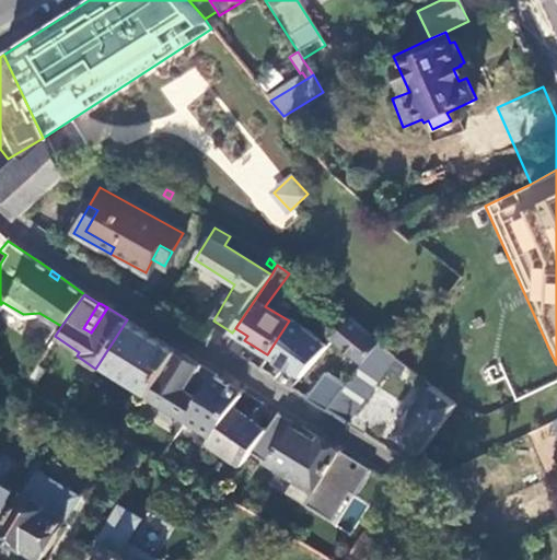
[(291,317),(289,321),(267,354),(283,365),(300,376),(327,346),(291,317)]
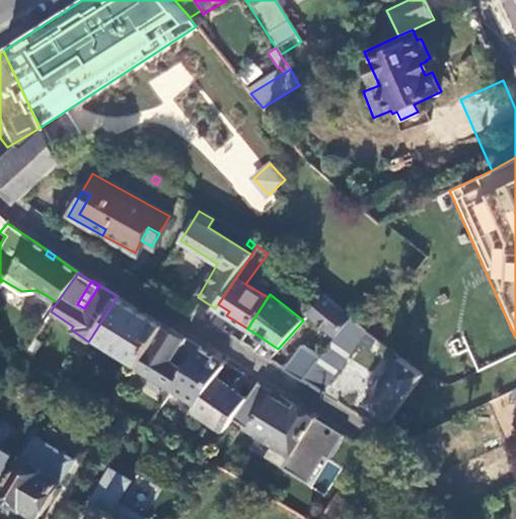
[(137,308),(118,296),(92,336),(138,364),(162,324),(137,308)]
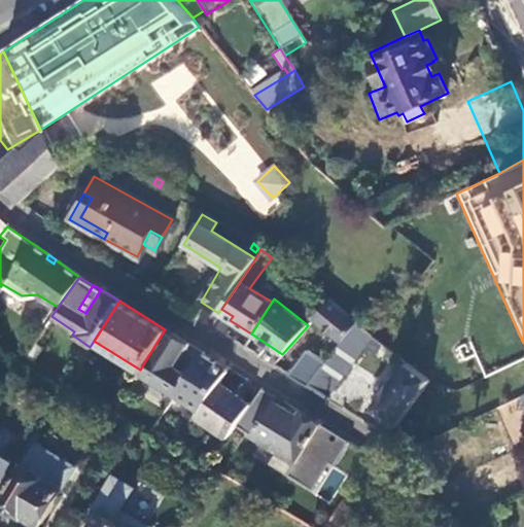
[(329,302),(313,320),(324,328),(329,334),(326,338),(325,338),(335,345),(354,322),(329,302)]
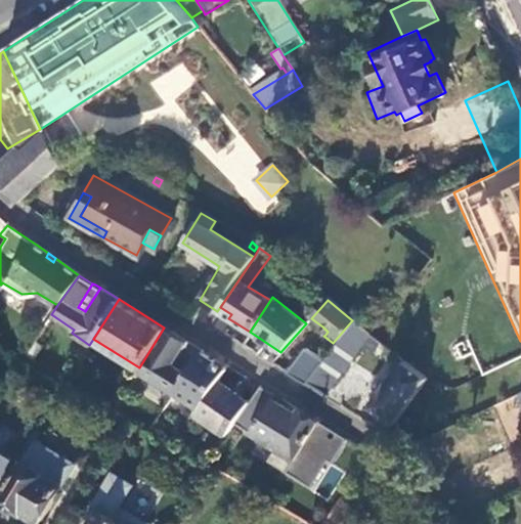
[(217,311),(228,318),(231,314),(220,307),(217,311)]
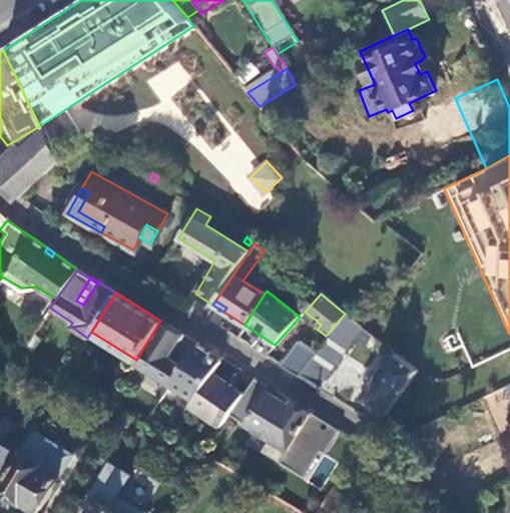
[(362,328),(345,314),(303,370),(298,377),(316,388),(353,340),(362,328)]
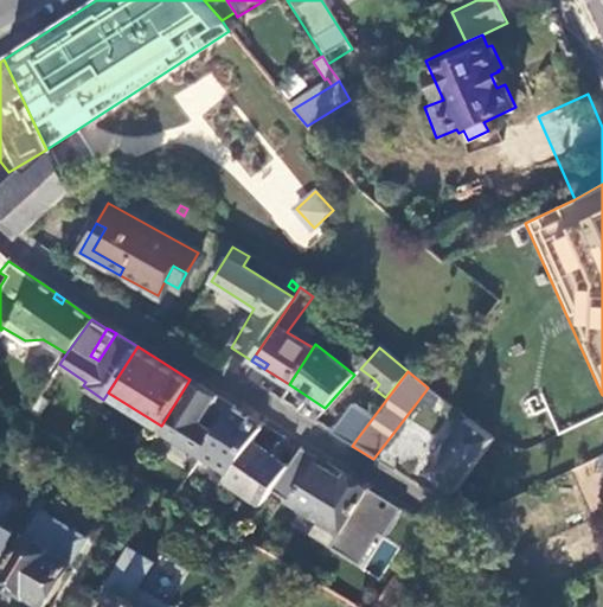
[(369,384),(376,389),(379,384),(373,378),(369,384)]
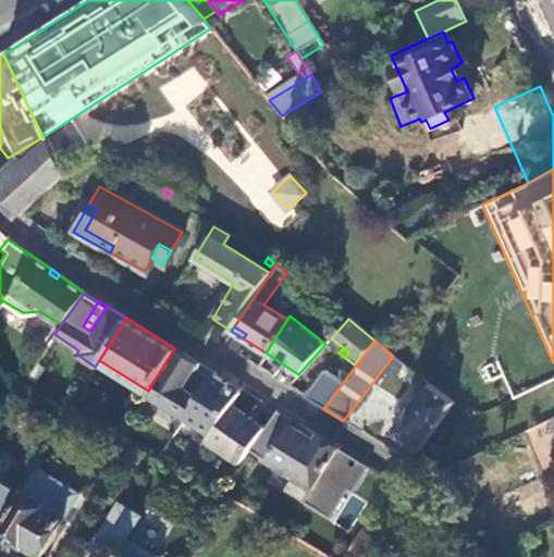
[(183,386),(199,363),(186,355),(174,348),(148,391),(146,393),(150,396),(183,417),(185,413),(197,396),(183,386)]
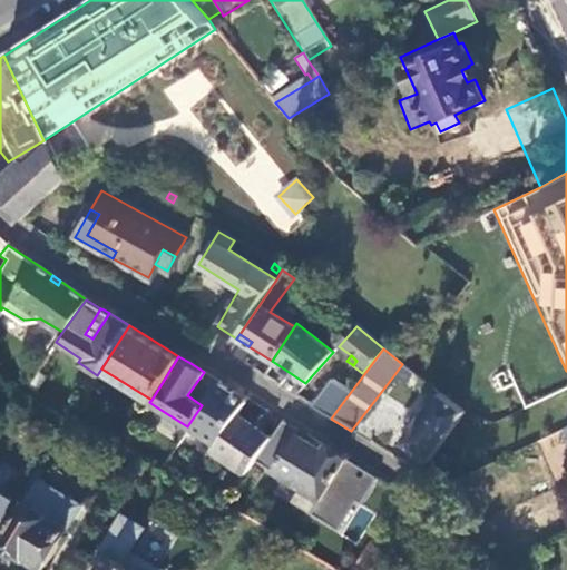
[(402,364),(392,377),(402,384),(412,372),(402,364)]
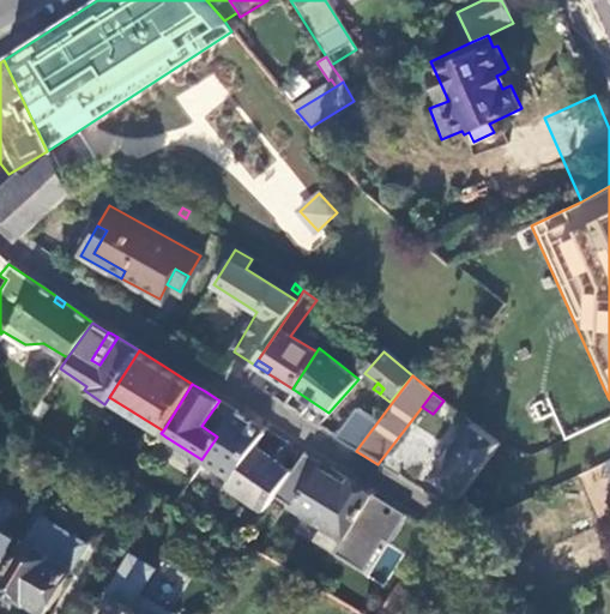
[(219,401),(201,426),(217,437),(235,410),(228,405),(219,401)]
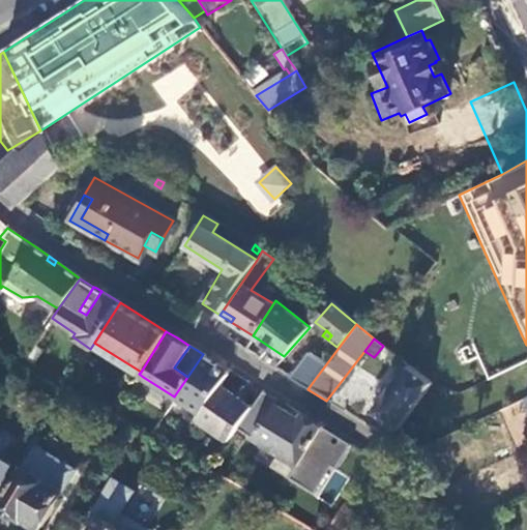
[(284,356),(268,346),(266,350),(282,359),(284,356)]
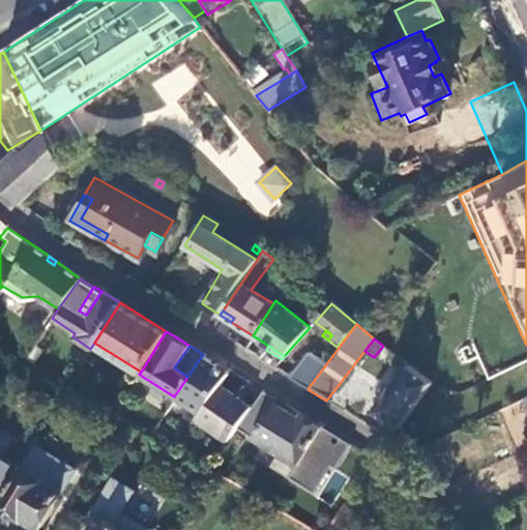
[(187,377),(176,393),(201,409),(216,385),(227,369),(218,363),(203,354),(187,377)]
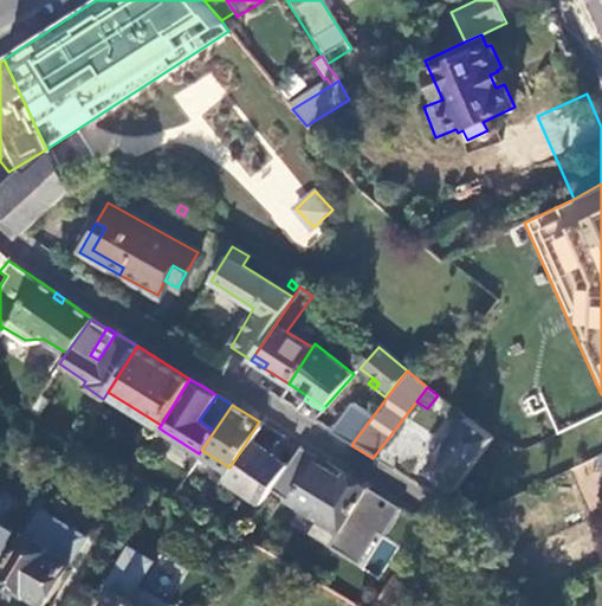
[(337,416),(328,431),(351,445),(357,437),(351,433),(355,427),(337,416)]
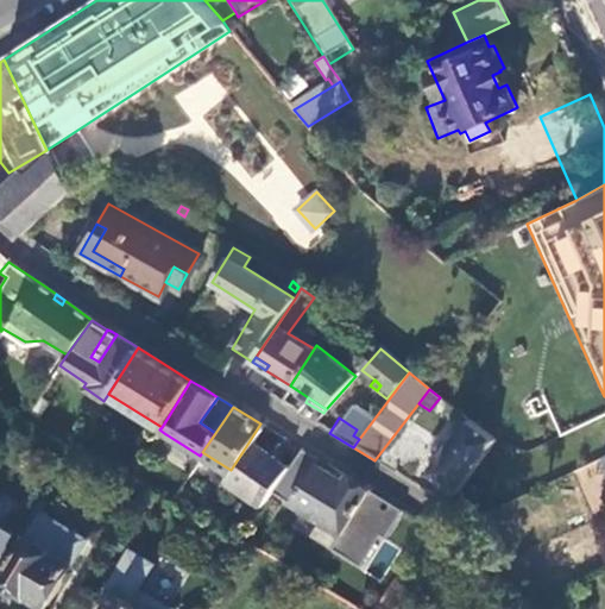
[(436,489),(451,500),(493,440),(467,420),(429,473),(440,482),(436,489)]
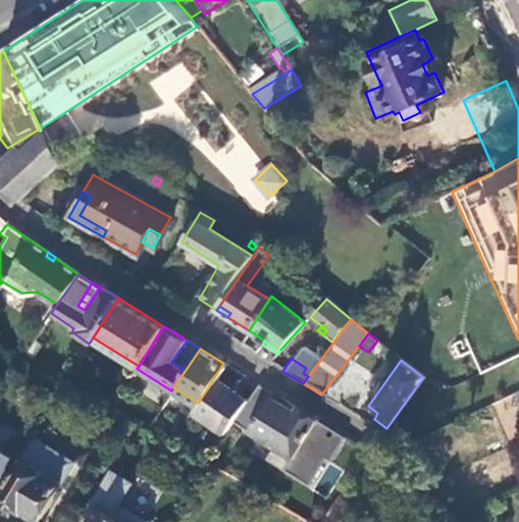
[(247,401),(213,379),(198,403),(191,413),(224,433),(232,421),(247,401)]
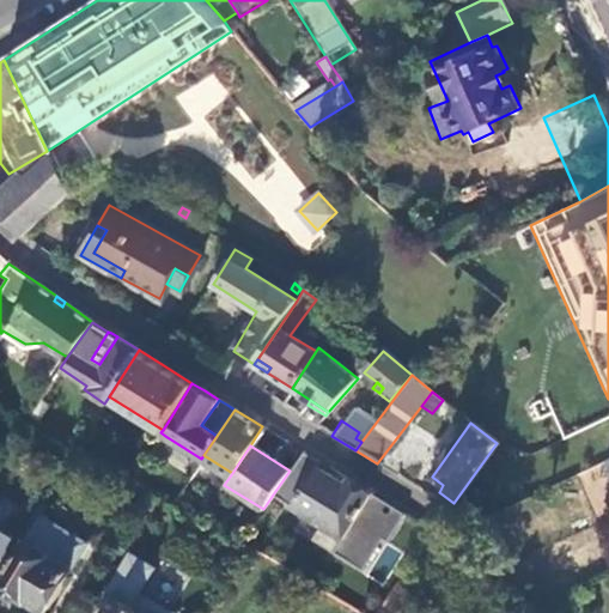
[(290,471),(273,495),(292,507),(316,467),(320,462),(303,451),(290,471)]
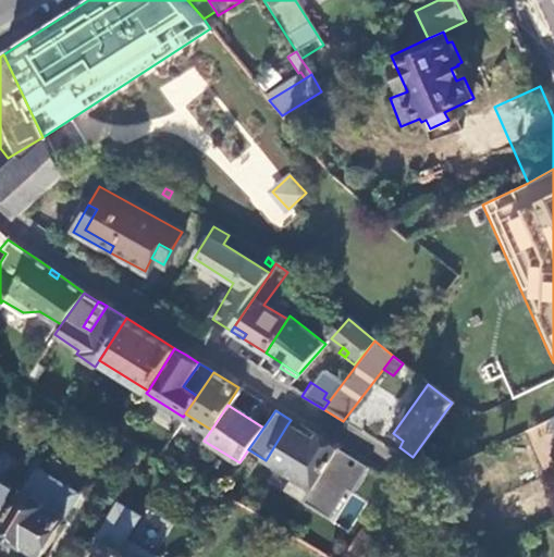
[(120,434),(128,421),(117,415),(109,426),(113,430),(120,434)]
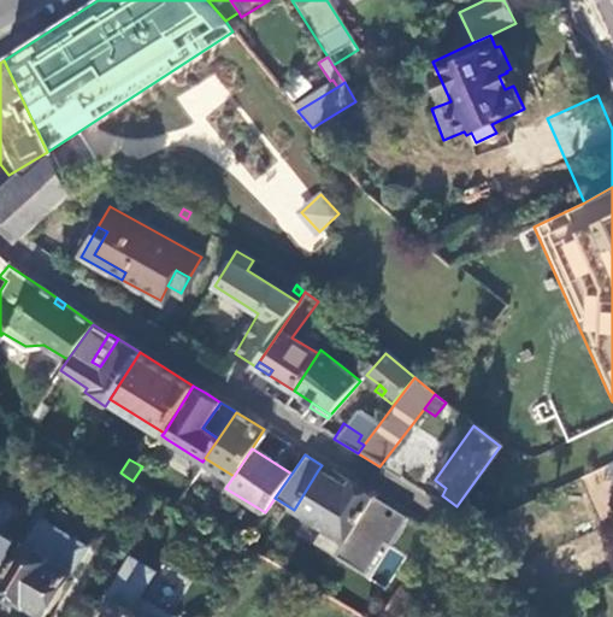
[(371,495),(349,482),(346,487),(335,481),(318,470),(294,510),(343,541),(371,495)]
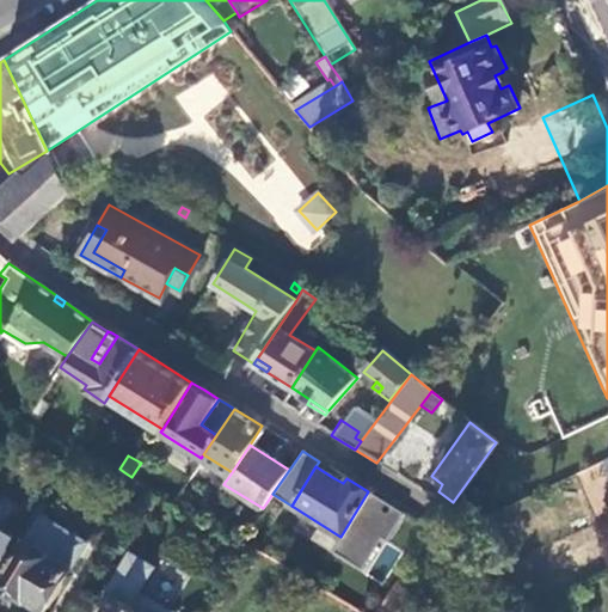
[(368,491),(341,537),(335,545),(331,551),(355,567),(375,533),(386,540),(400,519),(367,508),(372,495),(369,494),(369,493),(368,491)]
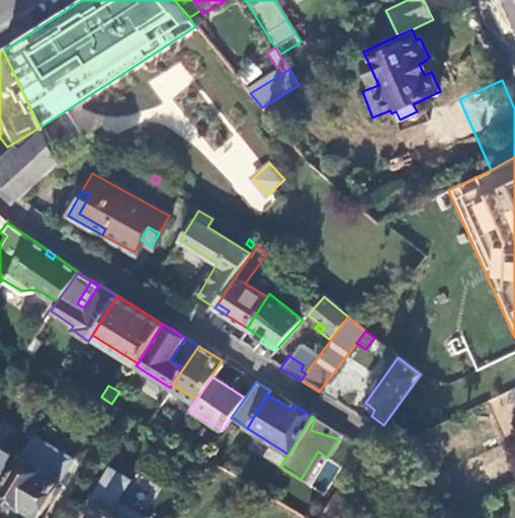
[(288,454),(247,428),(243,436),(283,461),(288,454)]
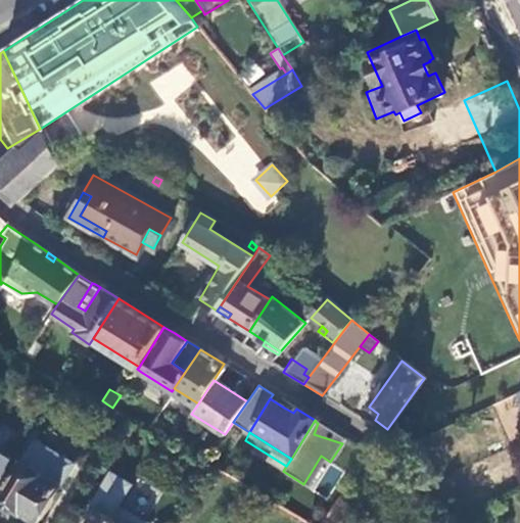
[(20,510),(39,521),(74,462),(33,438),(0,493),(0,501),(19,513),(20,510)]
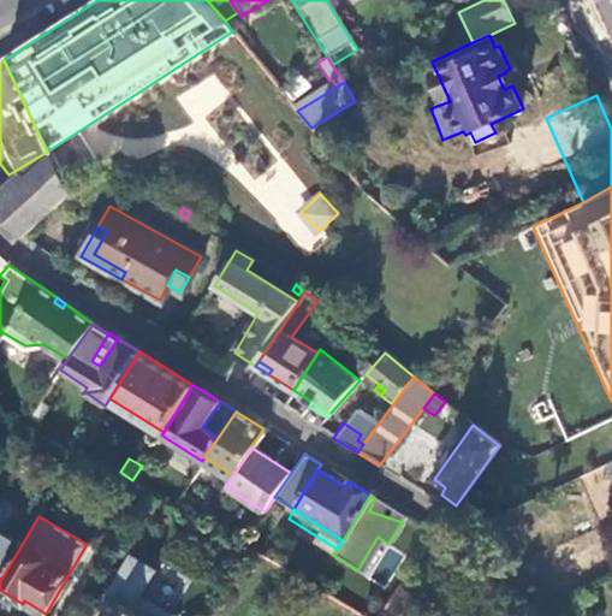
[(150,610),(155,600),(156,596),(156,592),(154,587),(153,584),(149,581),(147,579),(142,576),(138,575),(134,575),(130,576),(126,578),(123,580),(114,596),(124,602),(128,596),(150,610)]
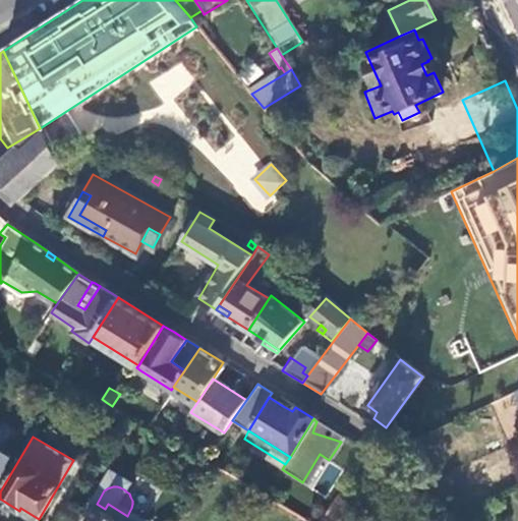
[(89,520),(135,520),(127,516),(108,504),(105,509),(97,504),(96,503),(85,519),(89,520)]
